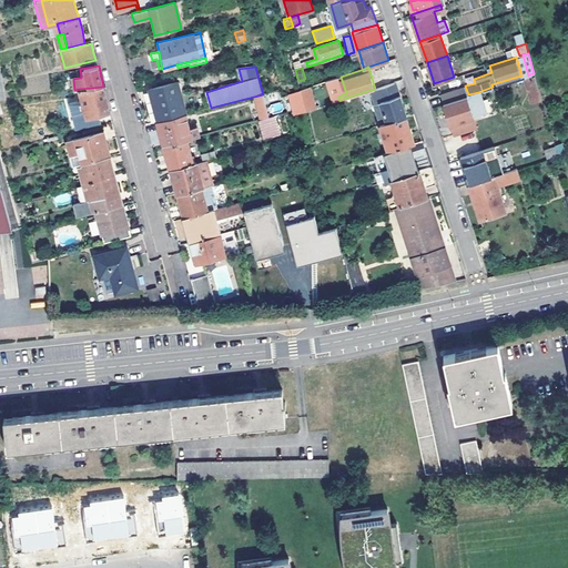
[(378,78),(382,87),(396,82),(393,73),(378,78)]
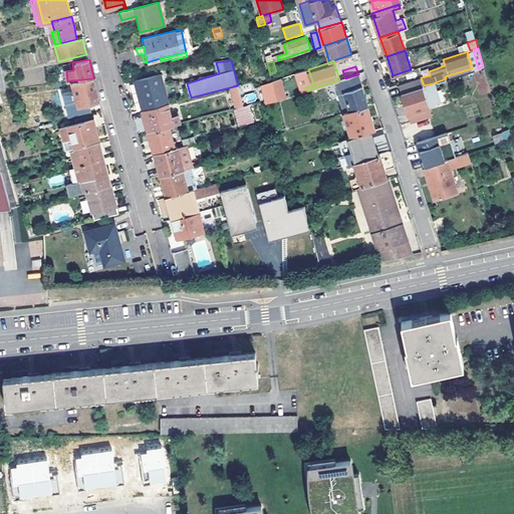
[(478,68),(475,69),(482,90),(490,88),(483,66),(478,68)]
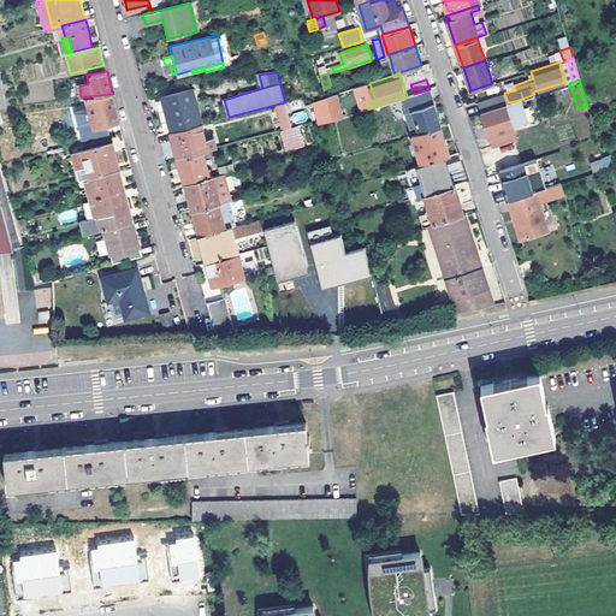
[(171,132),(202,124),(194,89),(163,98),(171,132)]
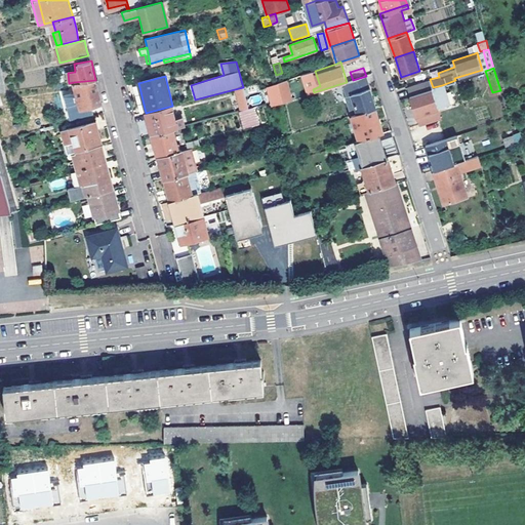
[(353,114),(359,112),(375,107),(366,76),(353,80),(347,82),(339,84),(351,115),(353,114)]
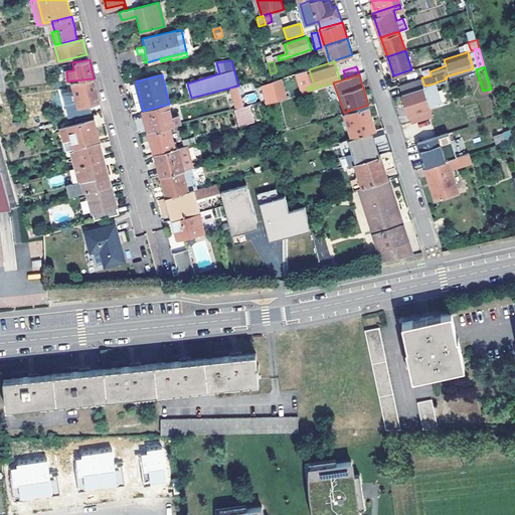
[(411,81),(414,90),(424,86),(421,77),(411,81)]
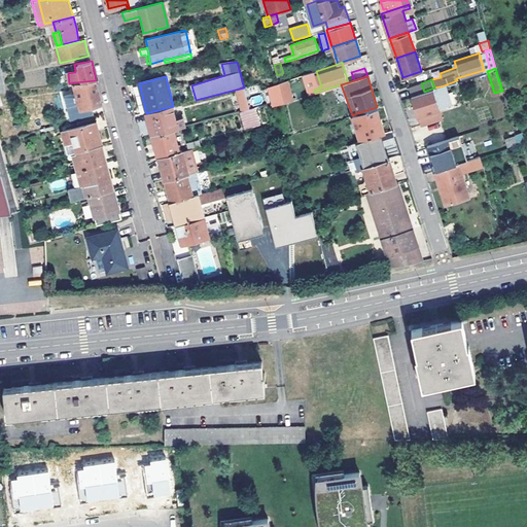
[(96,80),(74,82),(81,110),(75,112),(77,119),(95,115),(93,107),(103,105),(100,95),(96,80)]
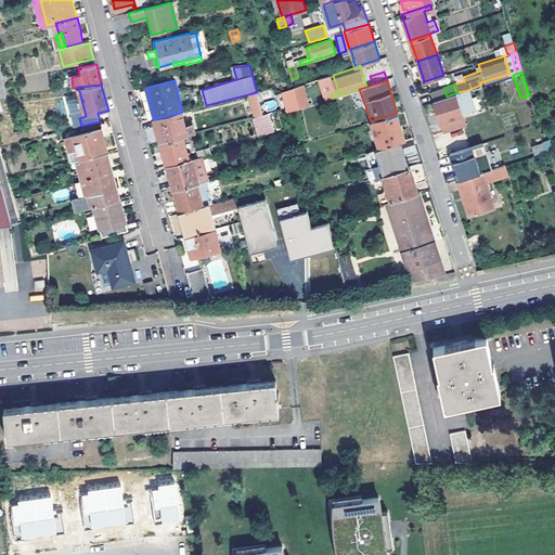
[(294,88),(299,108),(314,104),(311,95),(307,97),(302,85),(300,86),(294,88)]
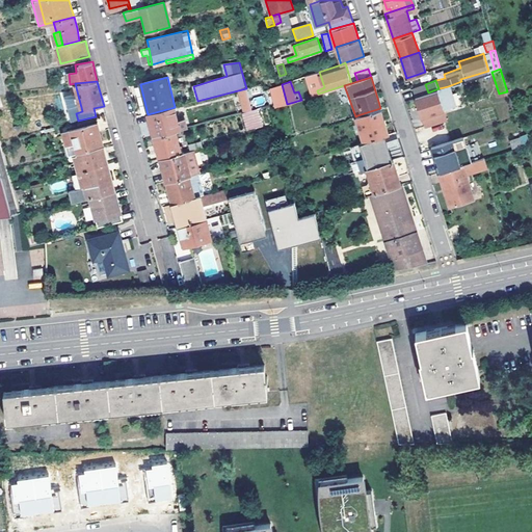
[(315,84),(317,90),(324,87),(322,81),(315,84)]
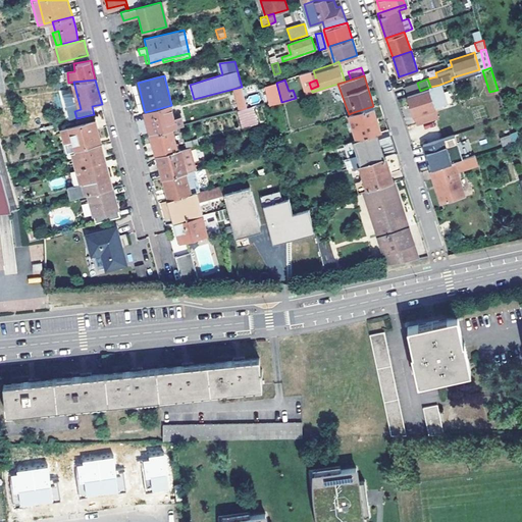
[(405,87),(408,95),(420,91),(417,83),(405,87)]
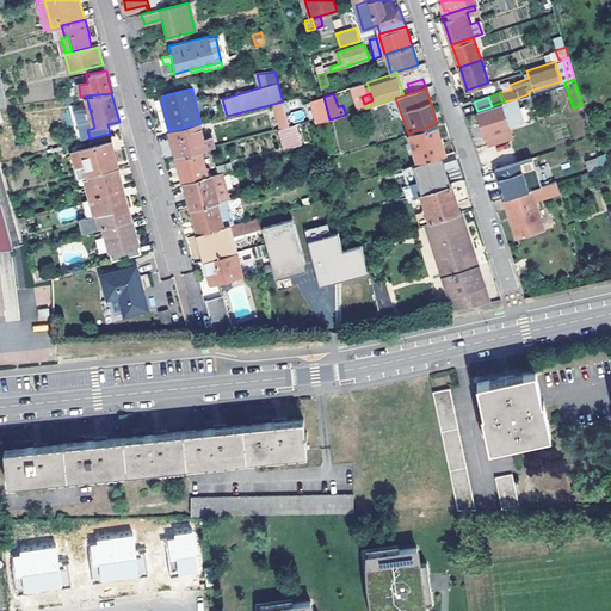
[(492,106),(477,111),(486,137),(511,129),(518,125),(524,124),(514,99),(510,100),(504,102),(492,106)]
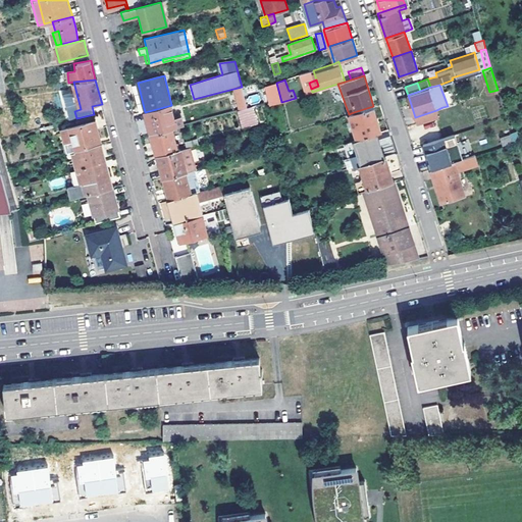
[(247,108),(242,87),(233,89),(240,110),(247,108)]
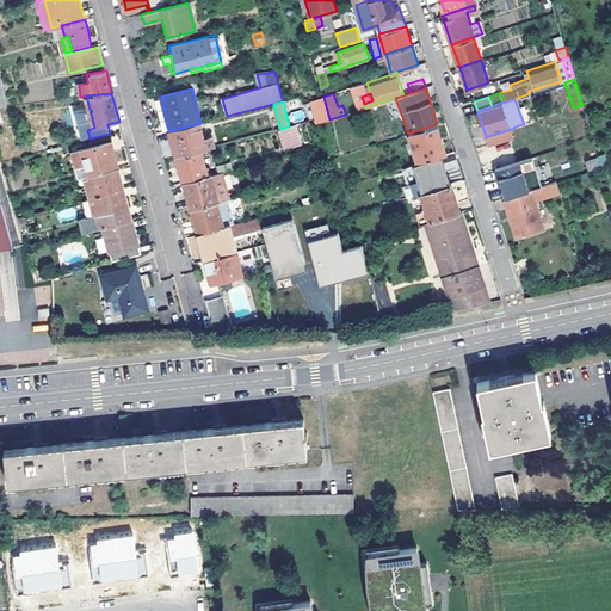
[(170,131),(177,156),(202,150),(215,147),(213,139),(205,141),(201,123),(170,131)]
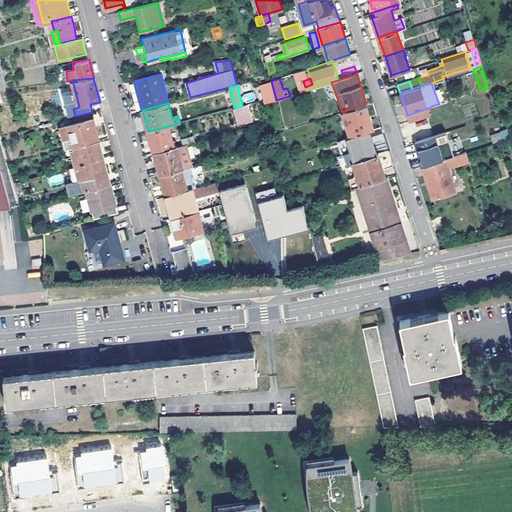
[(344,111),(352,137),(371,131),(374,130),(366,104),(350,109),(344,111)]
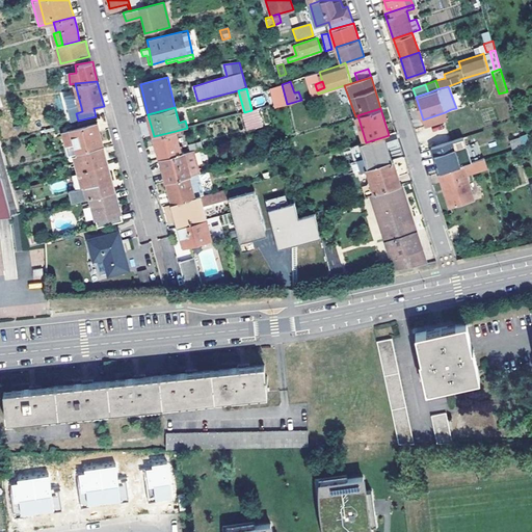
[(445,112),(423,120),(425,127),(447,120),(445,112)]
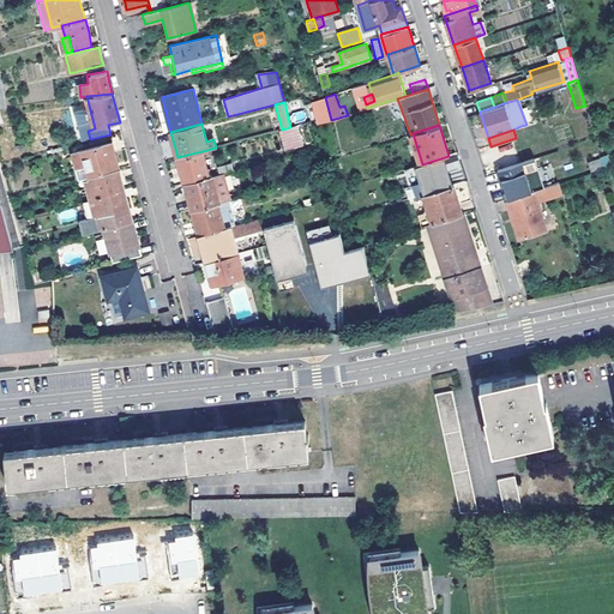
[(294,149),(290,133),(281,136),(284,151),(294,149)]
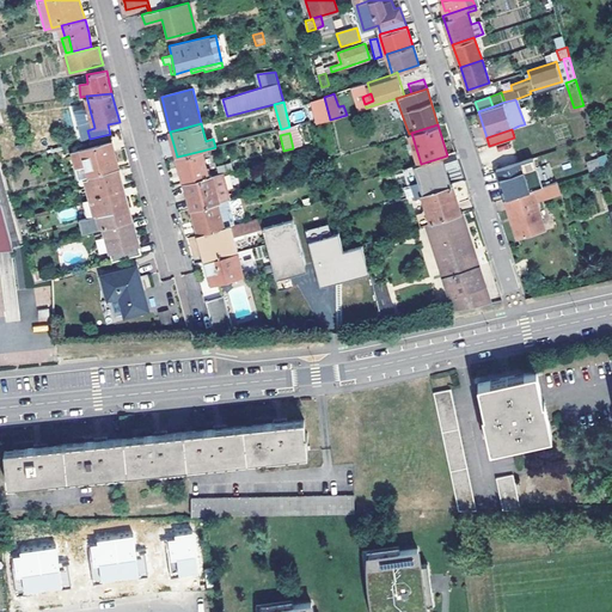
[(84,177),(90,176),(118,169),(111,142),(78,151),(84,177)]
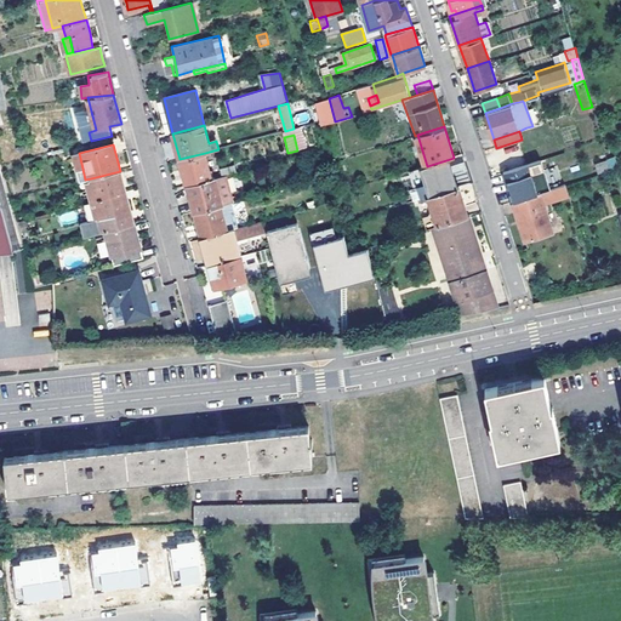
[(74,155),(80,181),(81,181),(85,180),(79,153),(74,155)]
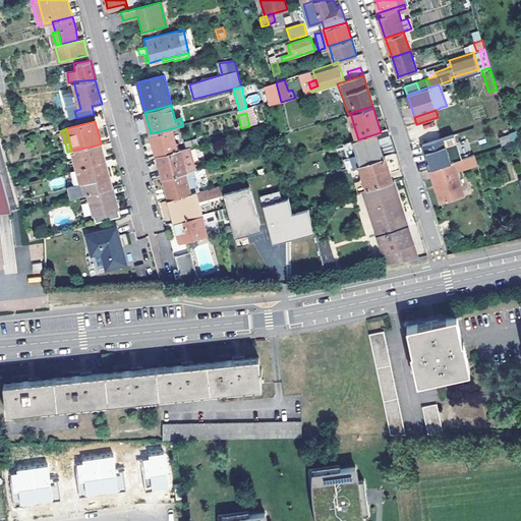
[(172,128),(151,133),(157,156),(178,151),(172,128)]
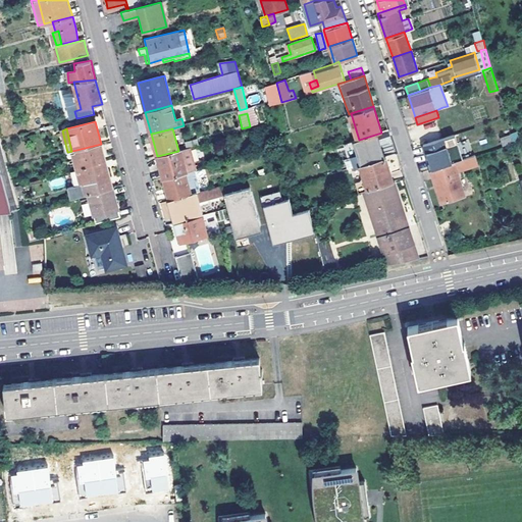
[(361,164),(384,156),(385,156),(378,134),(359,140),(354,142),(361,164)]
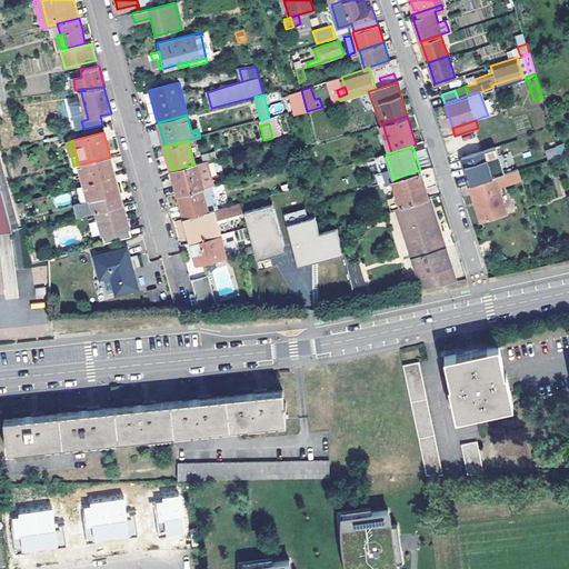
[(483,149),(492,177),(495,176),(503,172),(496,146),(483,149)]
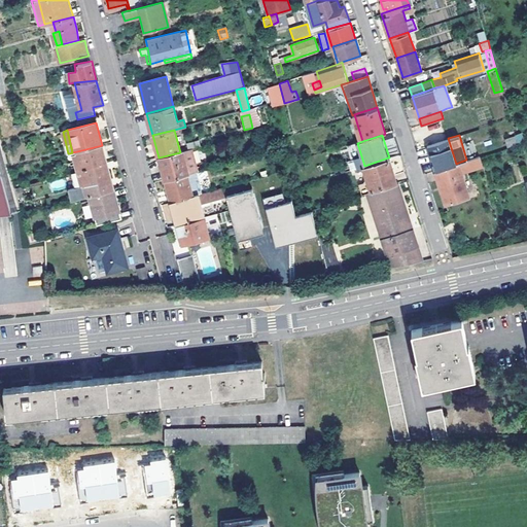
[(504,138),(506,146),(517,142),(515,135),(504,138)]
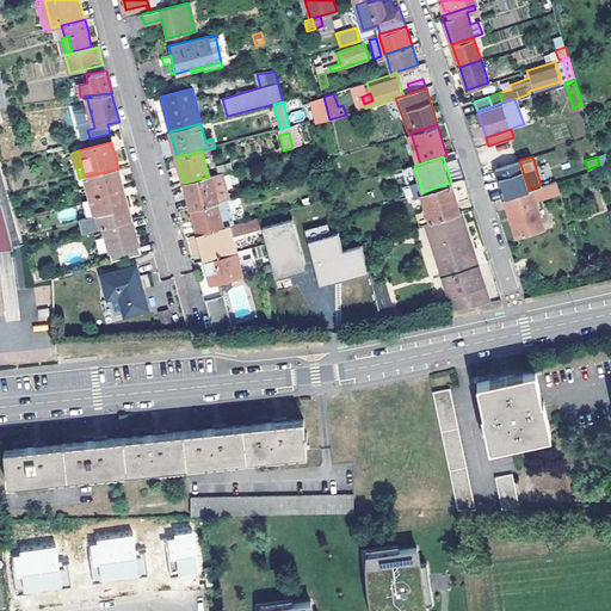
[(519,160),(494,168),(504,197),(529,190),(519,160)]
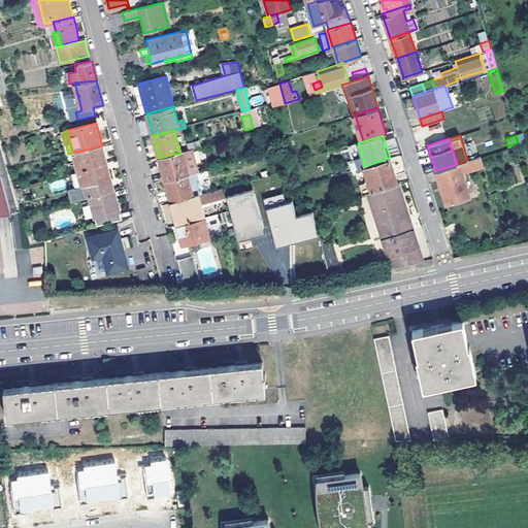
[(83,170),(107,163),(102,145),(77,152),(83,170)]
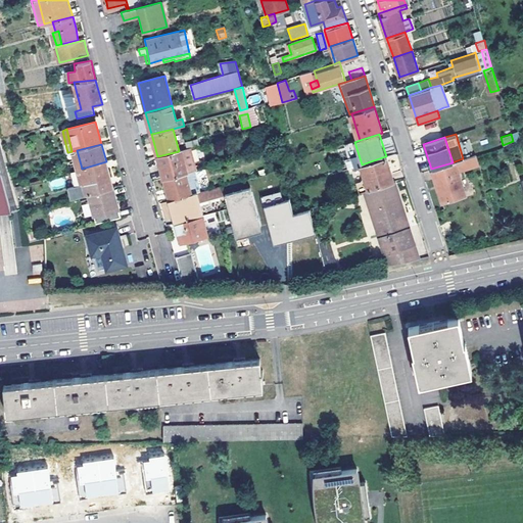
[(157,156),(163,179),(185,173),(187,173),(197,170),(191,148),(179,151),(157,156)]
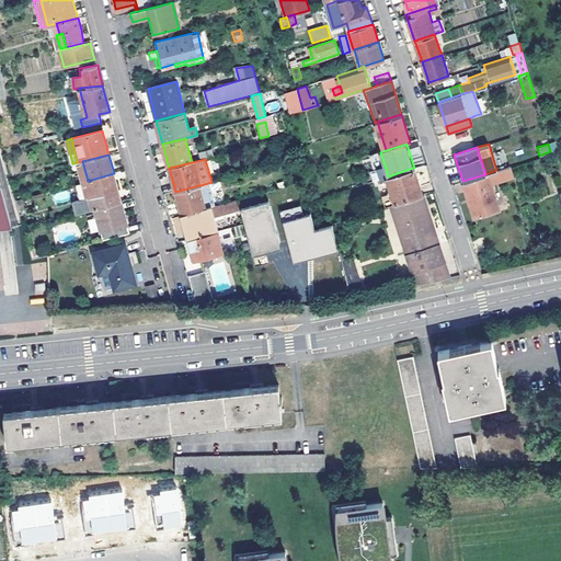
[(388,176),(396,203),(422,195),(413,168),(388,176)]
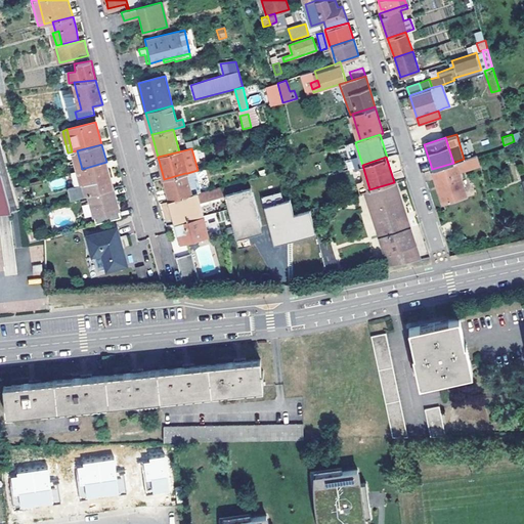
[(0,206),(11,205),(0,162),(0,206)]
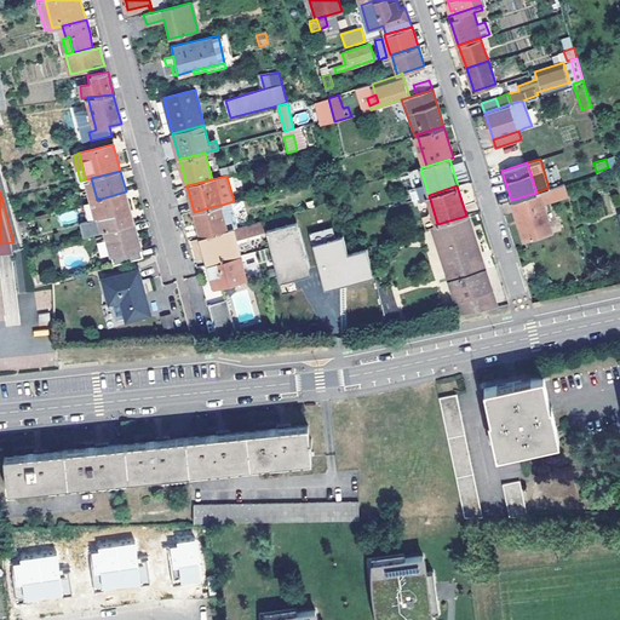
[(101,217),(104,231),(135,223),(126,191),(97,200),(101,217)]
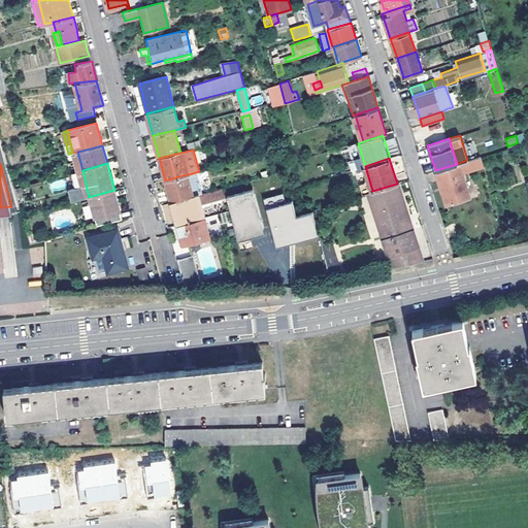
[(457,164),(435,170),(447,203),(470,195),(459,163),(457,164)]
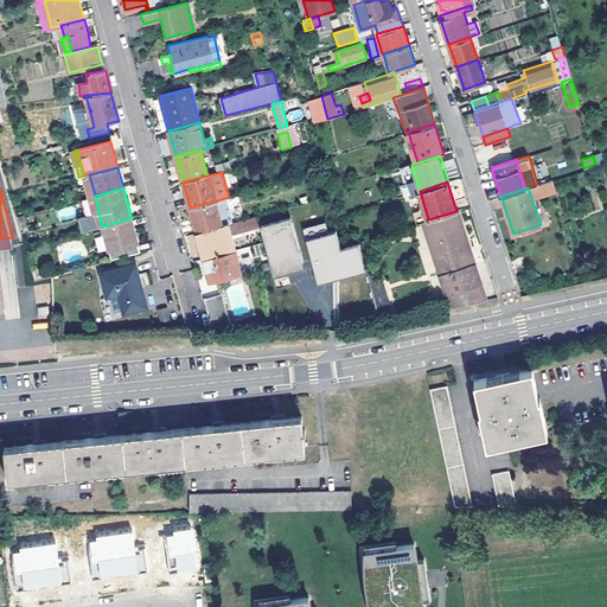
[(196,234),(222,227),(215,200),(190,208),(196,234)]
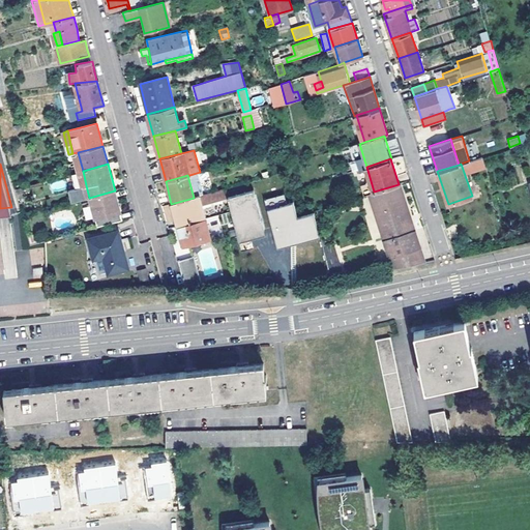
[(429,261),(402,183),(399,184),(425,262),(429,261)]
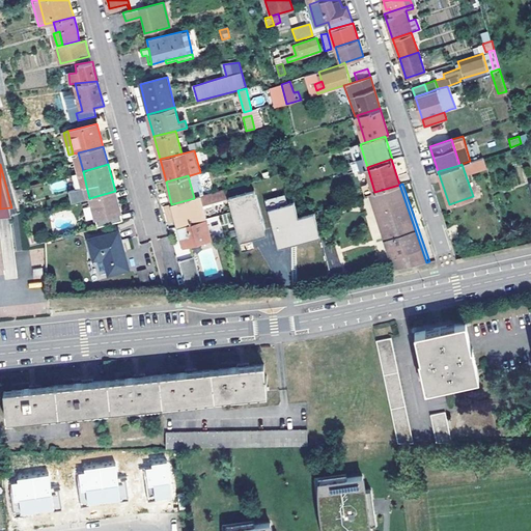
[(374,192),(371,193),(378,211),(379,211),(388,239),(387,239),(397,269),(426,262),(399,185),(374,192)]
